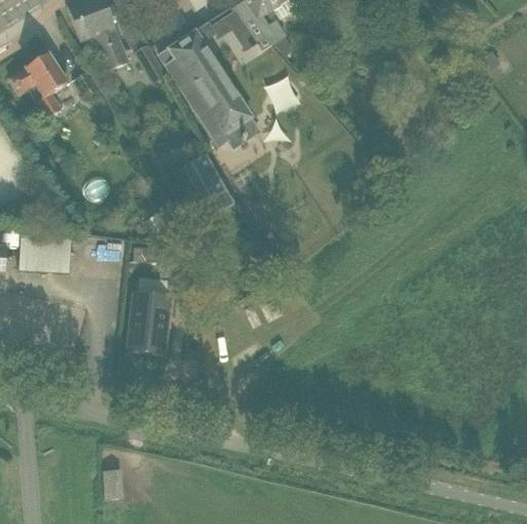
[(99,52),(105,70),(129,61),(116,27),(114,27),(104,0),(80,0),(67,5),(80,41),(90,38),(95,54),(99,52)]
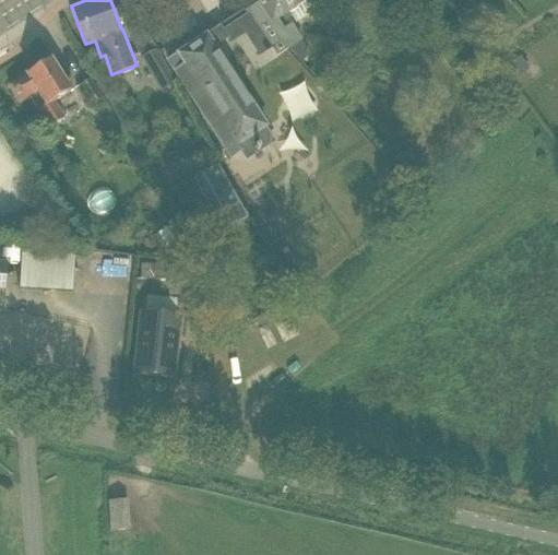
[(287,46),(288,47),(303,38),(292,21),(284,25),(279,18),(305,0),(259,0),(247,8),(276,52),(287,46)]
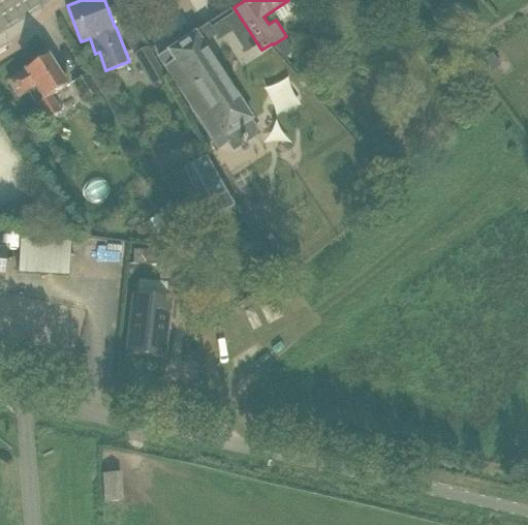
[(159,55),(171,71),(220,146),(227,141),(234,149),(260,131),(252,118),(253,117),(195,30),(159,55)]
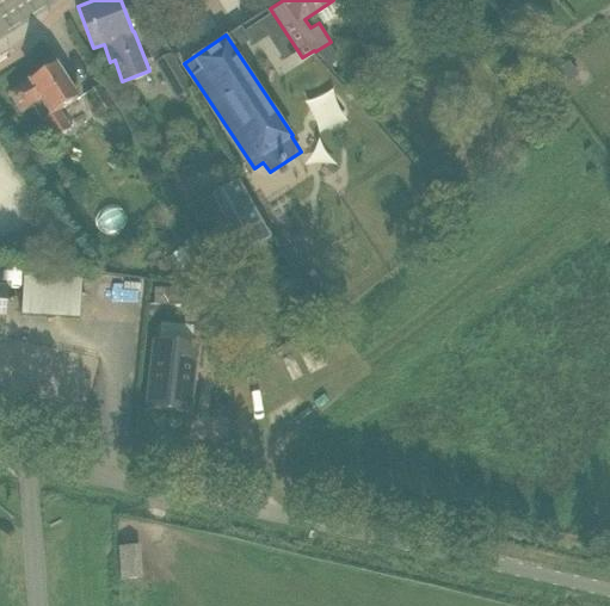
[(192,87),(171,50),(155,60),(177,97),(192,87)]
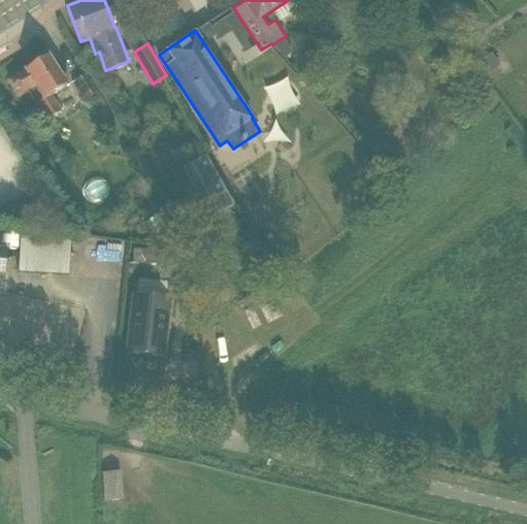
[(492,52),(480,59),(487,70),(499,63),(492,52)]
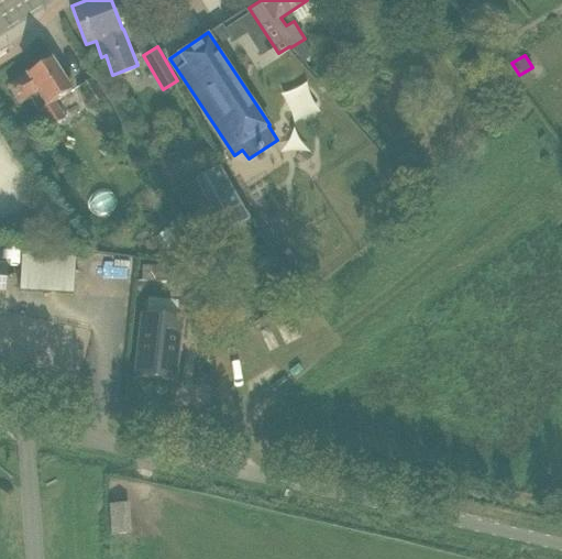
[(55,99),(72,88),(52,57),(10,84),(21,100),(29,96),(48,127),(66,116),(55,99)]
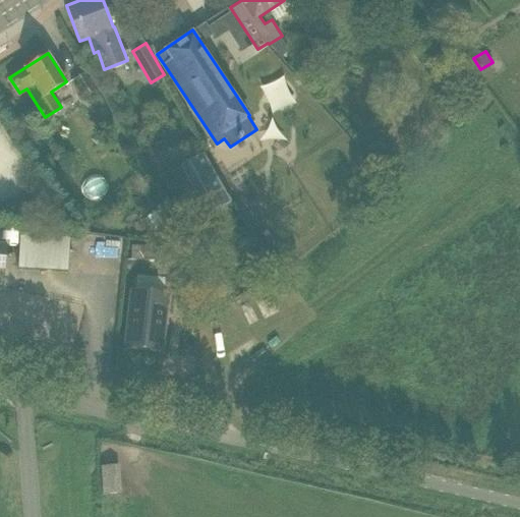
[(74,77),(84,95),(90,92),(96,88),(85,70),(74,77)]
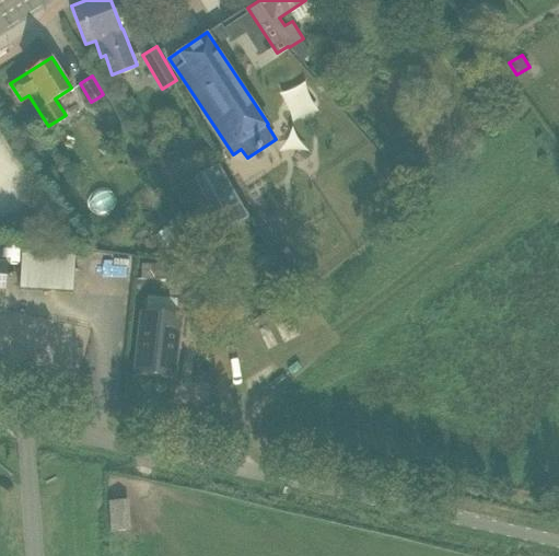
[(219,161),(195,174),(217,215),(242,201),(219,161)]
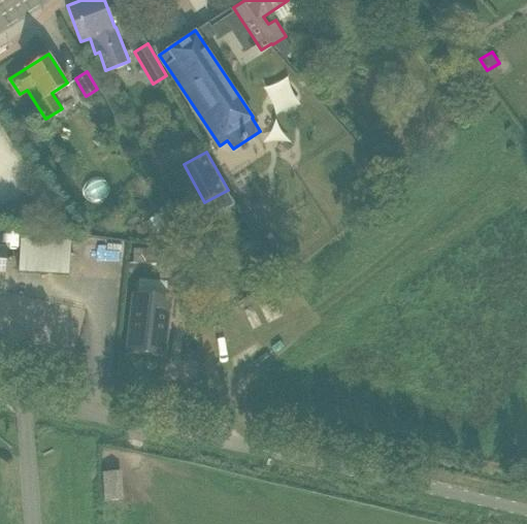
[(146,218),(153,231),(170,223),(164,210),(146,218)]
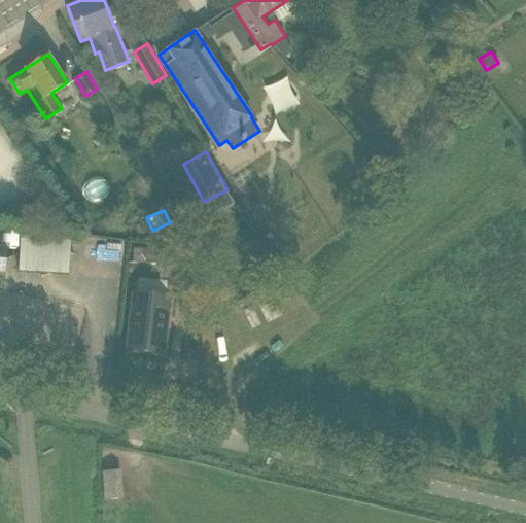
[(302,211),(263,242),(269,250),(308,219),(302,211)]
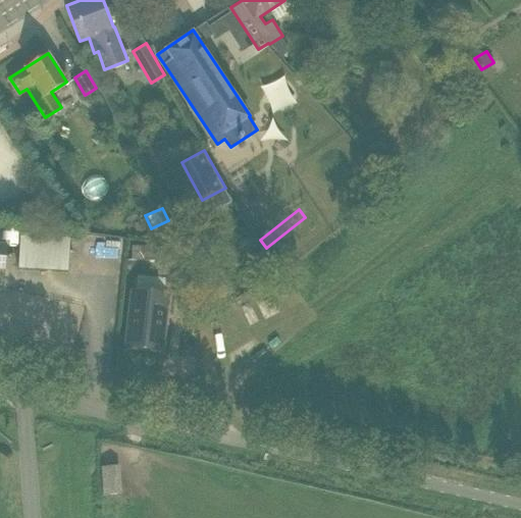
[(17,267),(68,270),(69,243),(19,241),(17,267)]
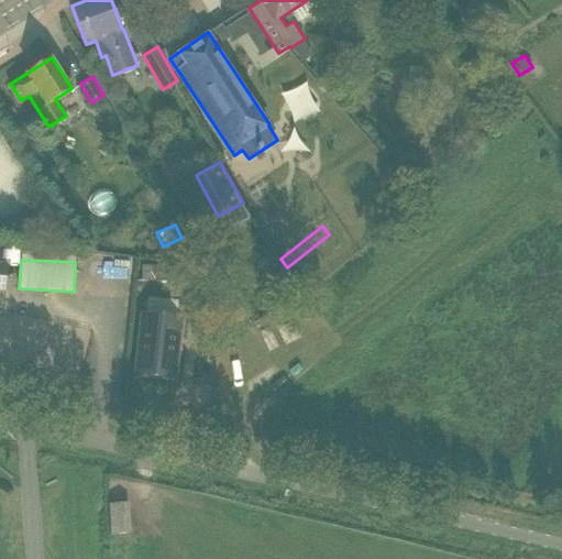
[(166,274),(166,278),(182,278),(182,292),(199,292),(198,280),(202,280),(198,263),(143,262),(142,284),(156,284),(156,274),(166,274)]
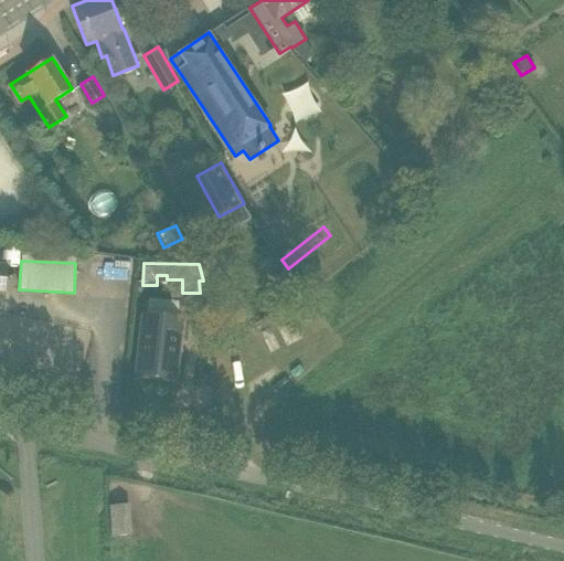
[(301,304),(306,311),(317,306),(312,298),(301,304)]
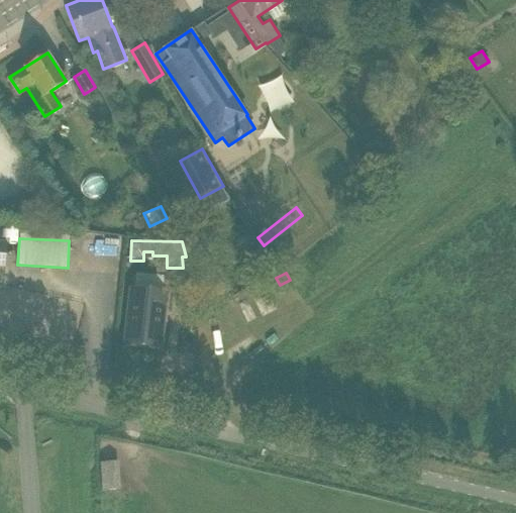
[(164,305),(166,288),(131,284),(125,340),(160,343),(160,342),(156,342),(160,304),(164,305)]
